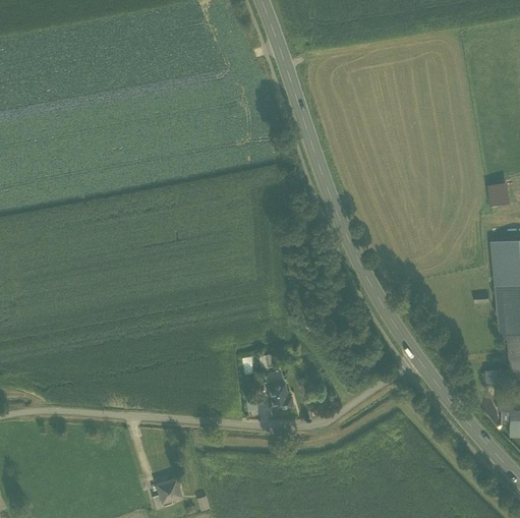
[(492,207),(512,203),(508,181),(487,185),(492,207)]
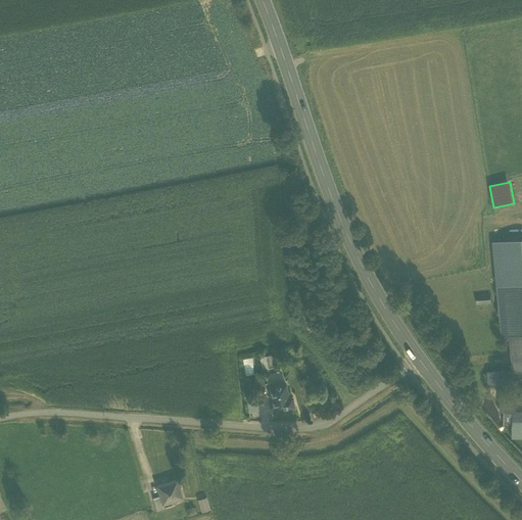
[(521,240),(491,243),(495,288),(504,287),(521,285),(521,240)]
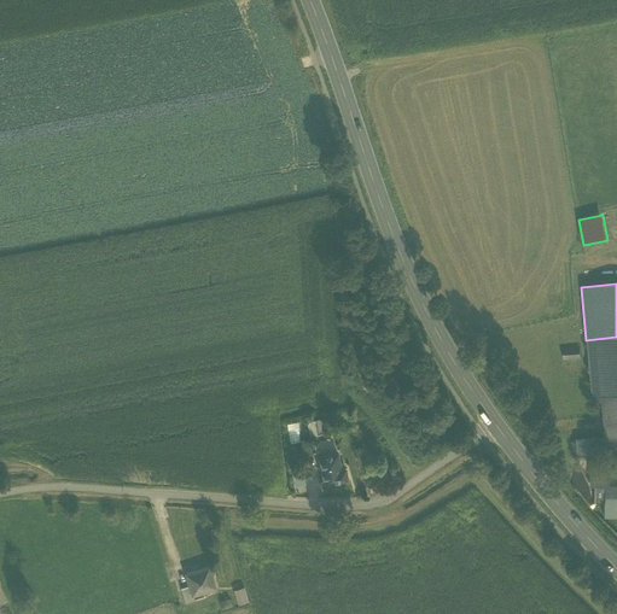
[(601,402),(605,442),(616,440),(616,337),(595,339),(601,402)]
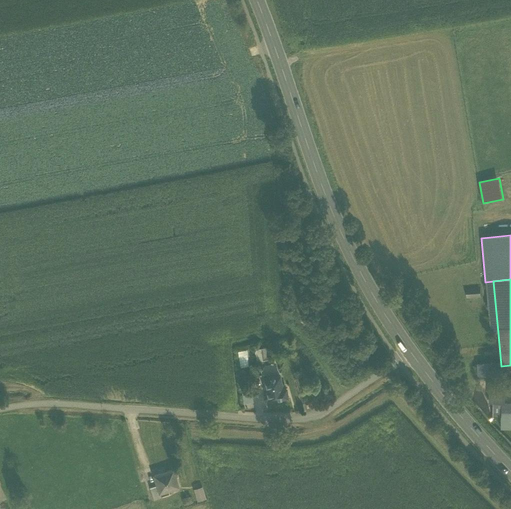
[(490,334),(498,333),(493,281),(485,282),(490,334)]
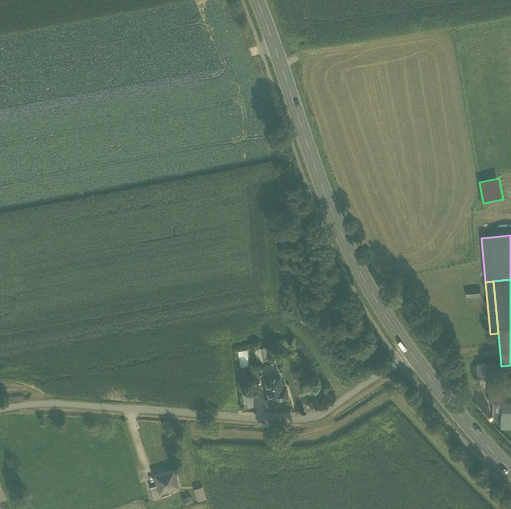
[(256,361),(268,361),(268,349),(256,349),(256,361)]
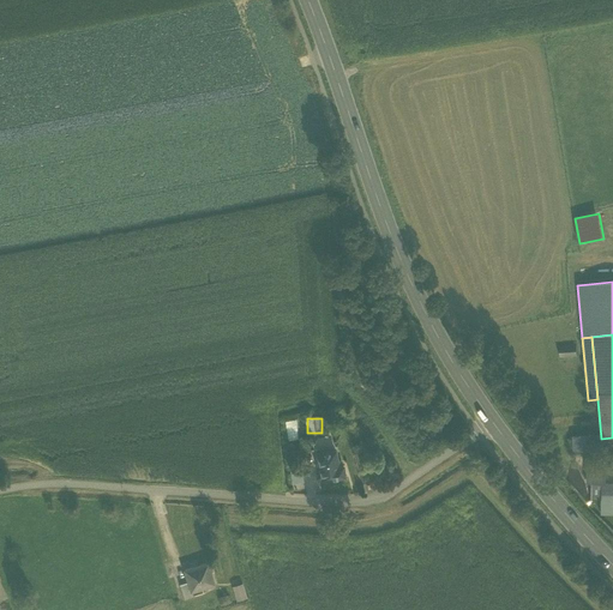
[(598,435),(572,436),(572,451),(598,450),(598,435)]
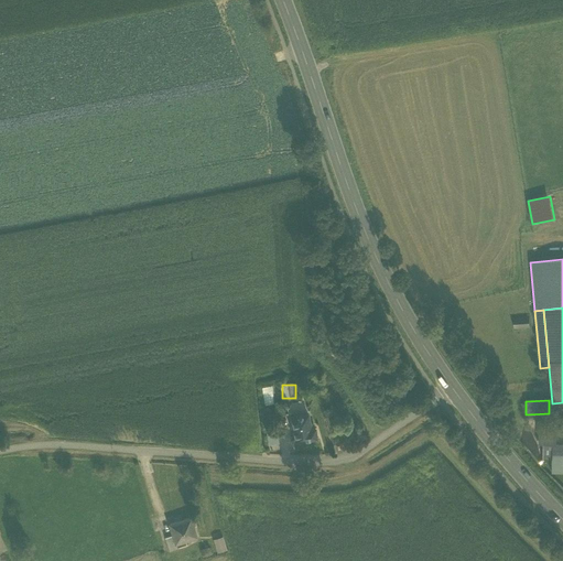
[(562,402),(552,403),(554,427),(555,437),(562,435),(562,402)]
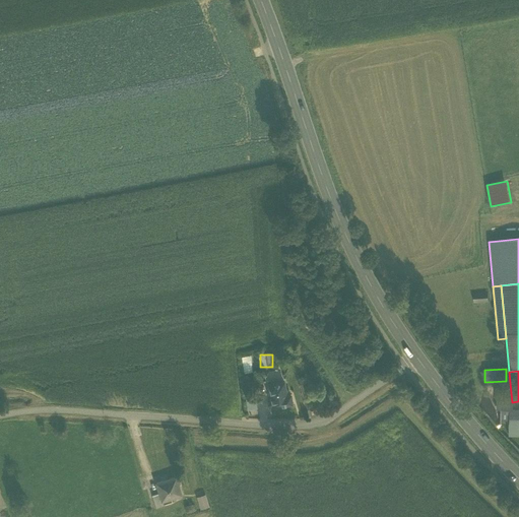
[(268,386),(271,409),(290,406),(289,397),(284,398),(282,384),(268,386)]
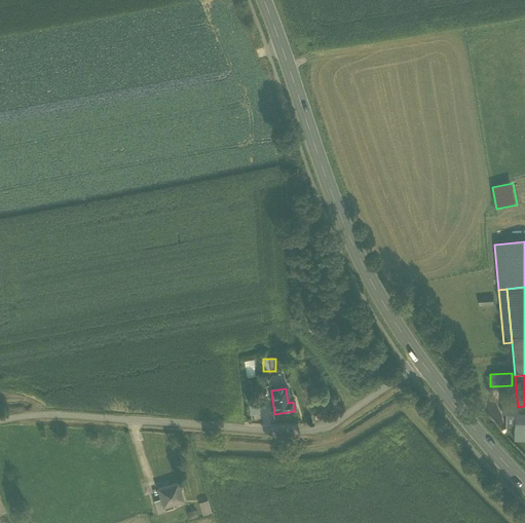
[(501,416),(505,416),(514,416),(518,416),(518,407),(517,398),(502,398),(501,416)]
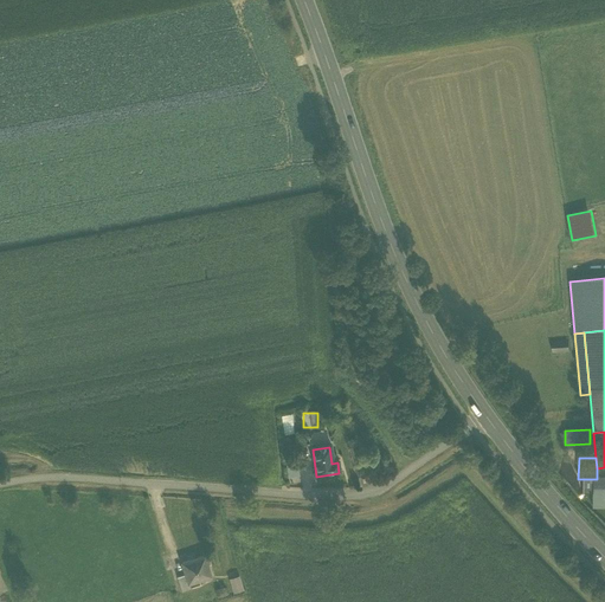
[(297,479),(296,464),(284,465),(285,480),(297,479)]
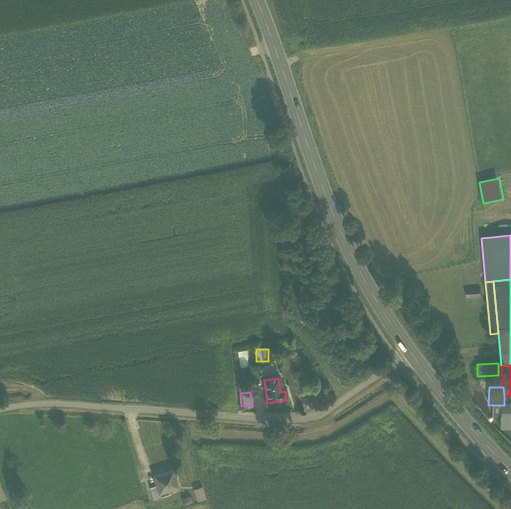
[(492,418),(500,418),(500,405),(492,405),(492,418)]
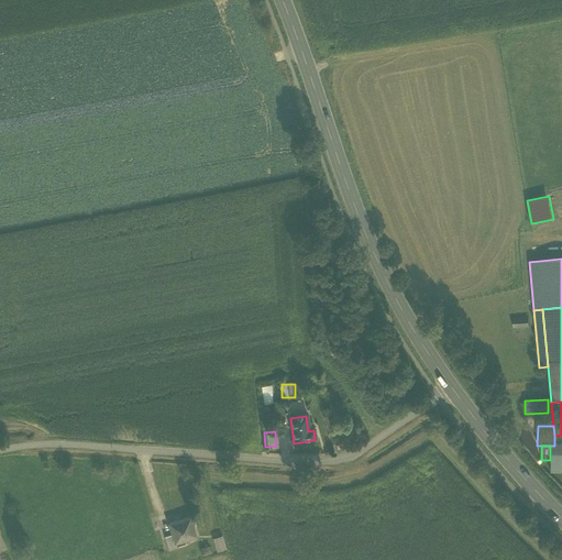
[(561,446),(554,446),(550,446),(550,460),(550,474),(561,473),(561,446)]
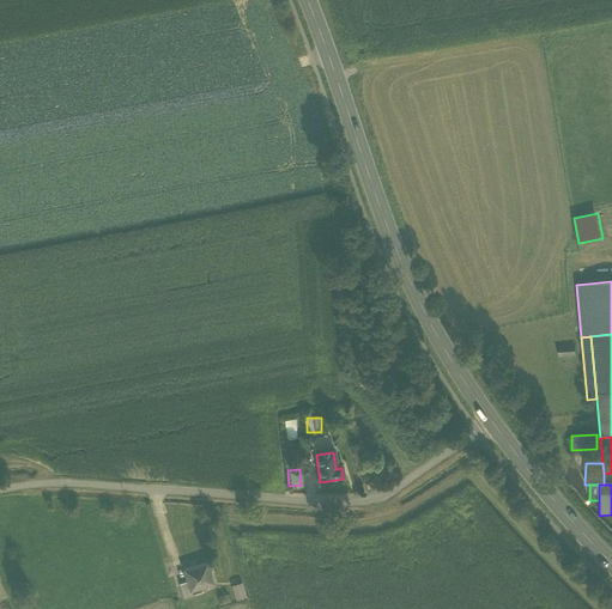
[(187,584),(189,592),(191,592),(212,585),(206,565),(183,572),(187,584)]
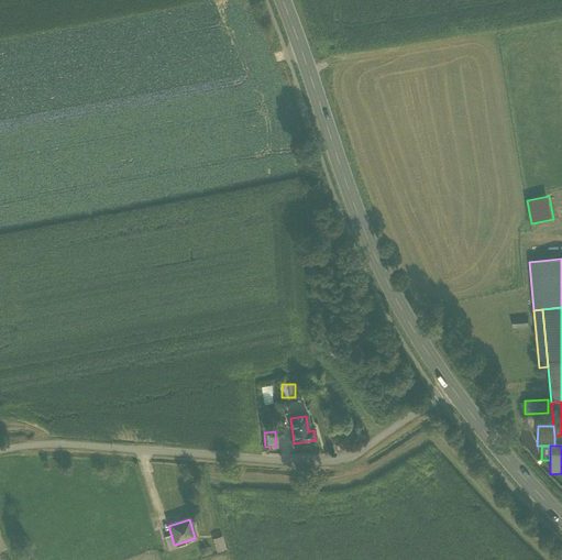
[(163,539),(167,553),(176,550),(175,545),(174,545),(172,537),(163,539)]
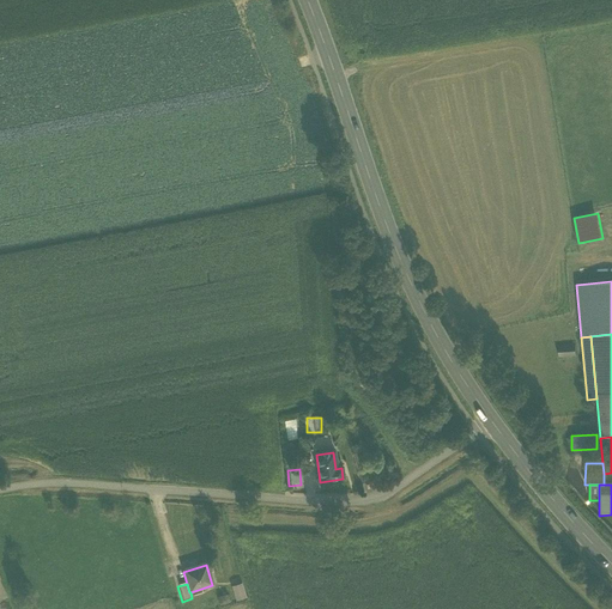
[(244,584),(232,586),(235,601),(247,600),(244,584)]
